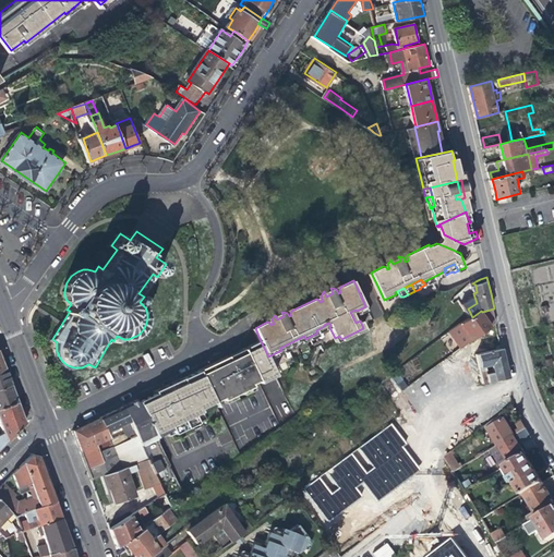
[(366,310),(365,306),(357,311),(356,310),(350,312),(352,316),(366,310)]
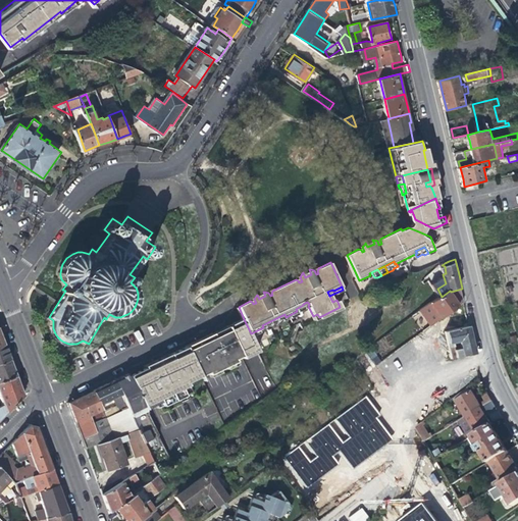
[(456,299),(451,292),(450,291),(442,297),(427,307),(439,322),(461,306),(456,299)]
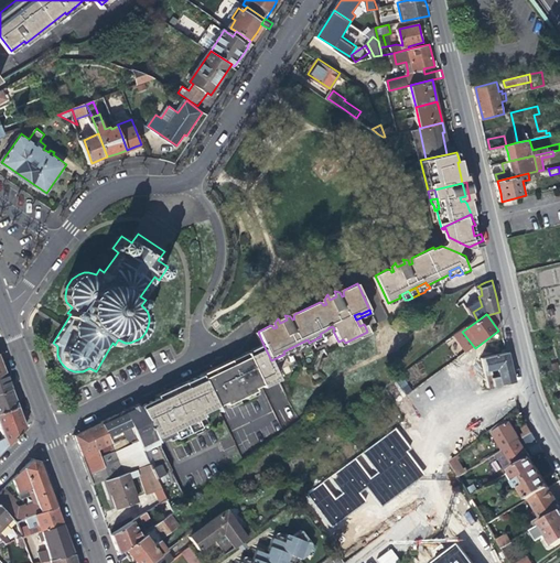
[(321,336),(333,331),(334,328),(332,326),(327,328),(327,329),(320,334),(321,336)]
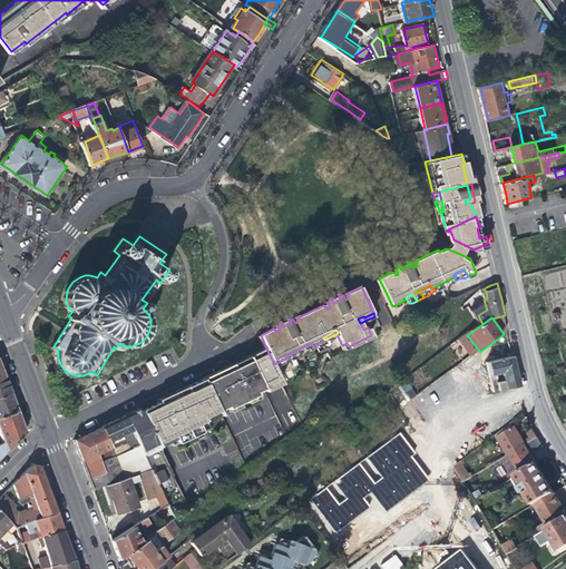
[(314,347),(313,345),(312,346),(311,343),(305,345),(309,353),(312,350),(314,347)]
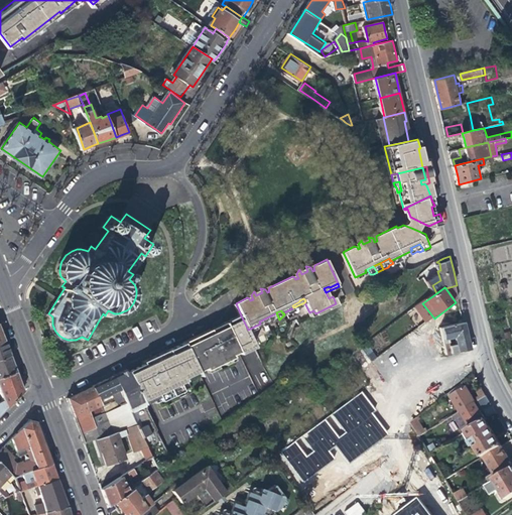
[(266,317),(269,325),(276,320),(273,314),(266,317)]
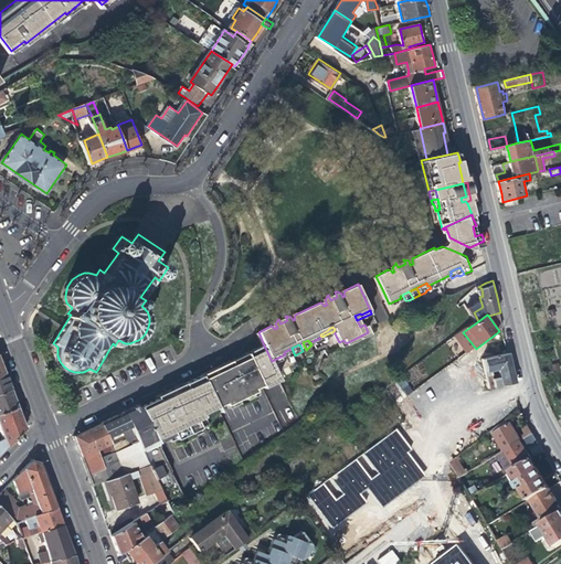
[(252,351),(249,353),(265,386),(281,380),(272,361),(264,346),(252,351)]
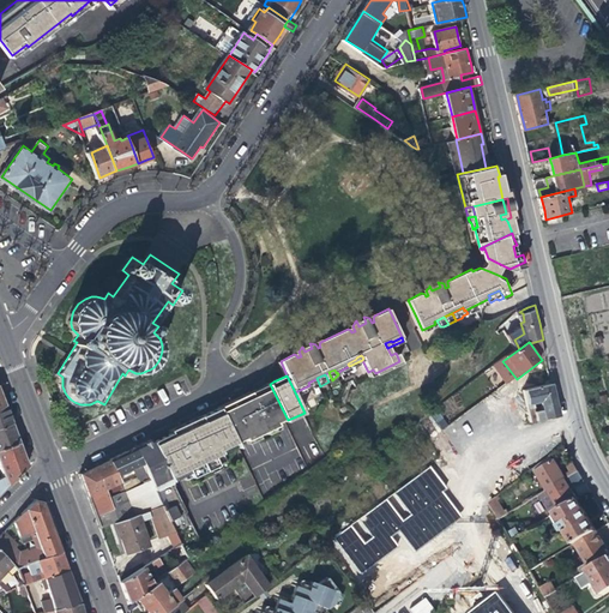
[(315,389),(320,386),(317,378),(309,382),(313,388),(315,389)]
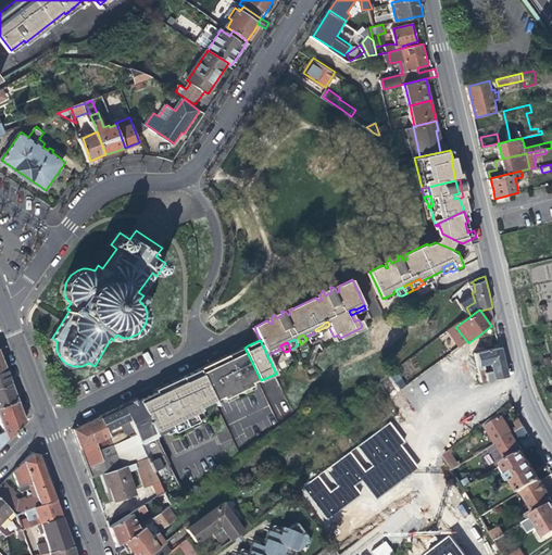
[(320,355),(322,353),(326,351),(323,343),(315,347),(320,355)]
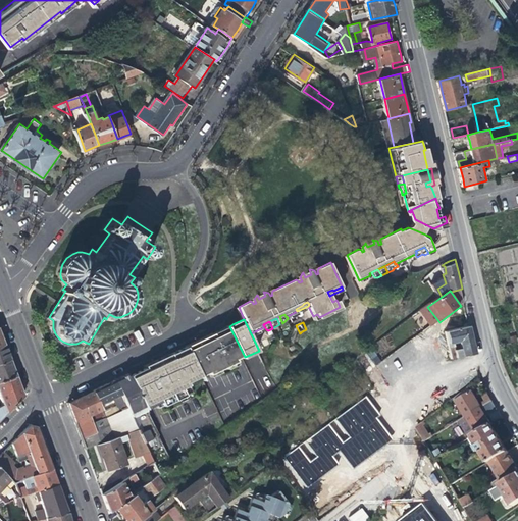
[(463,342),(466,356),(478,354),(475,339),(471,325),(449,331),(453,348),(456,347),(455,344),(463,342)]
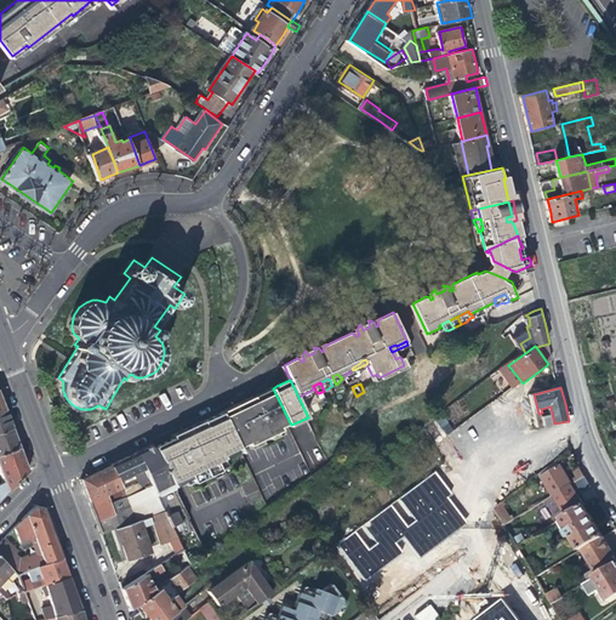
[(260,394),(255,397),(257,400),(264,397),(275,419),(277,419),(281,427),(290,424),(273,388),(269,390),(260,394)]
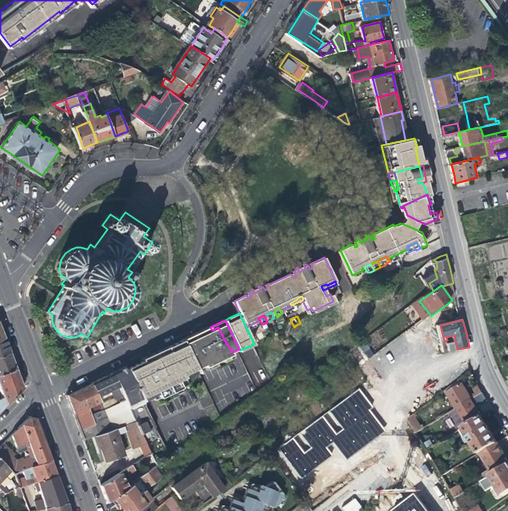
[(212,330),(210,327),(183,339),(198,368),(205,364),(207,366),(233,354),(232,352),(228,345),(227,345),(218,327),(212,330)]
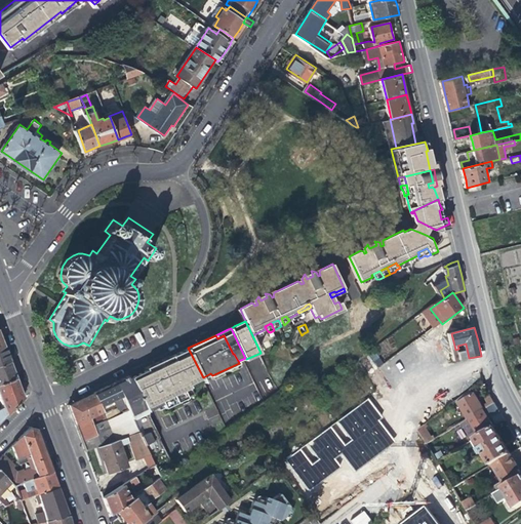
[(458,349),(455,350),(457,360),(469,358),(466,344),(457,346),(458,349)]
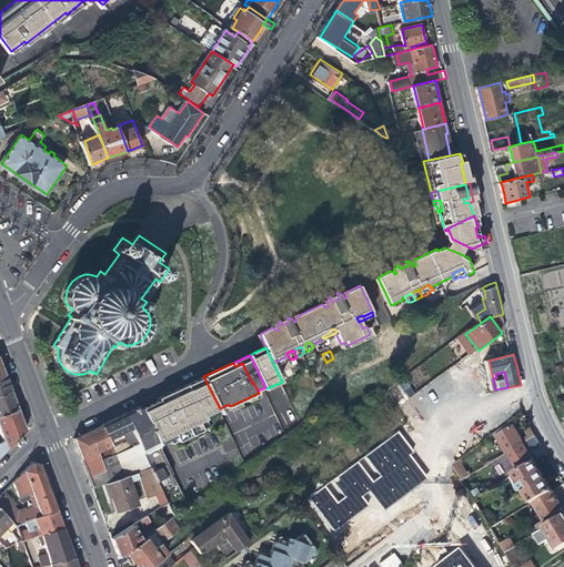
[(0,396),(13,391),(10,382),(7,374),(0,376),(0,396)]
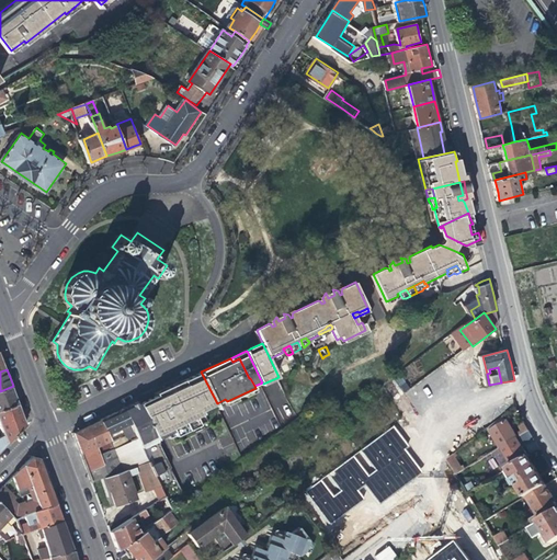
[(169,387),(159,391),(166,404),(186,395),(180,381),(169,387)]
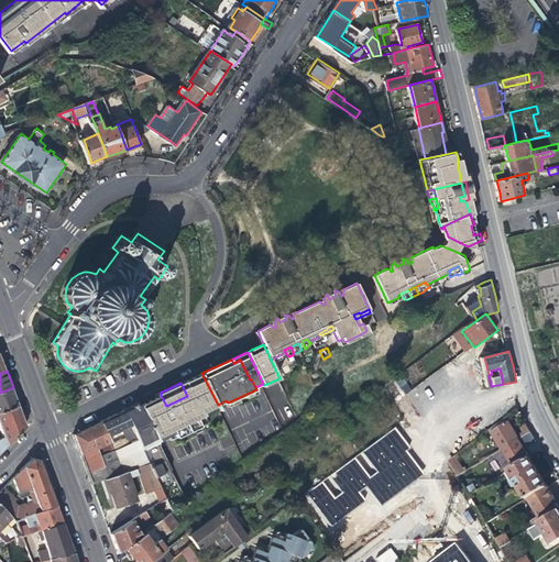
[(0,411),(20,404),(15,395),(13,387),(0,393),(0,411)]
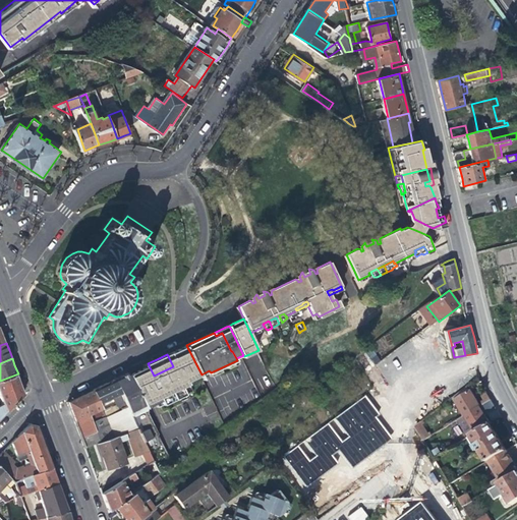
[(148,379),(154,376),(148,363),(129,372),(149,410),(149,411),(157,407),(149,393),(154,390),(148,379)]
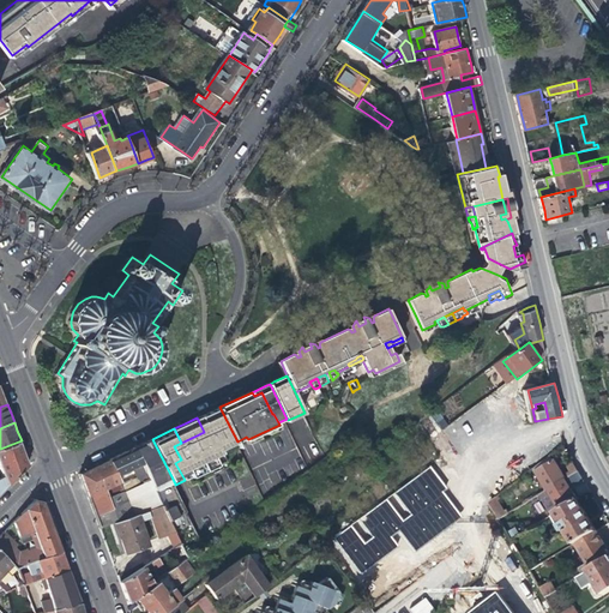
[(172,486),(175,484),(152,439),(144,443),(137,446),(152,479),(164,504),(176,527),(190,521),(172,486)]
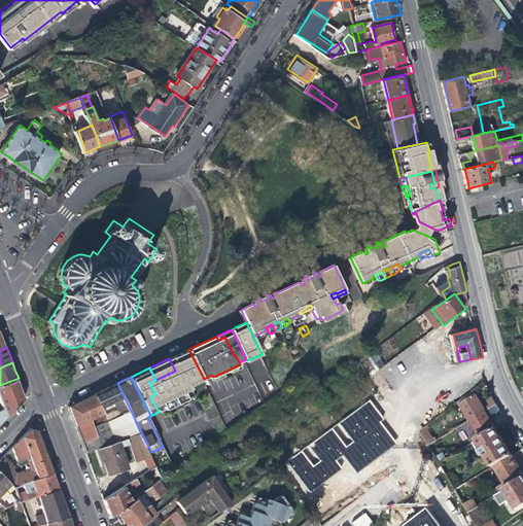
[(23,389),(19,378),(0,385),(0,393),(5,408),(0,410),(0,425),(27,398),(23,389)]
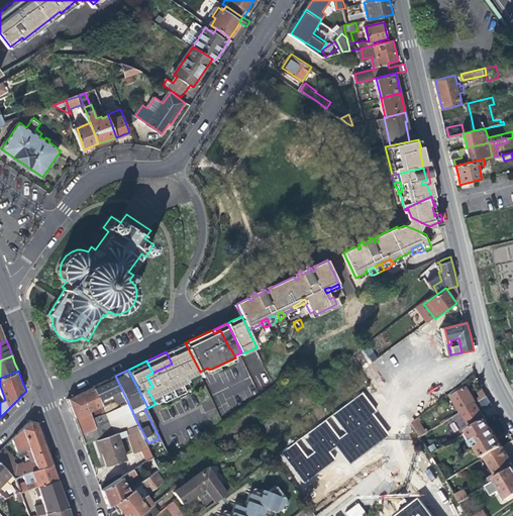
[(124,404),(128,403),(115,376),(102,382),(92,387),(101,405),(105,413),(111,410),(105,398),(117,392),(124,404)]
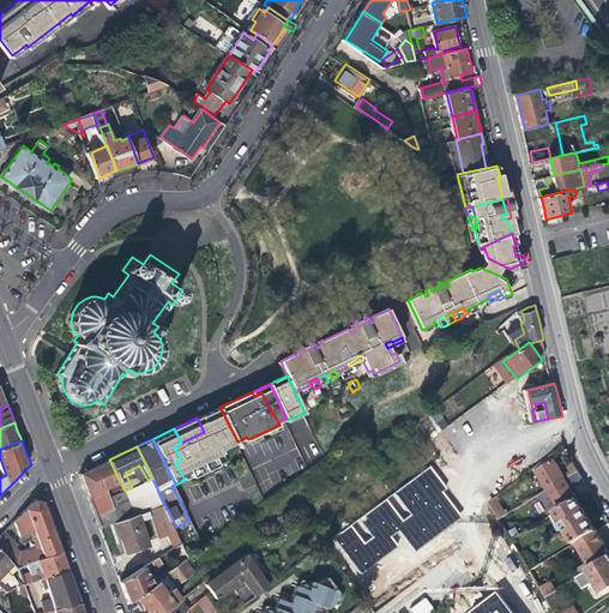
[(530,454),(523,460),(531,472),(540,466),(530,454)]
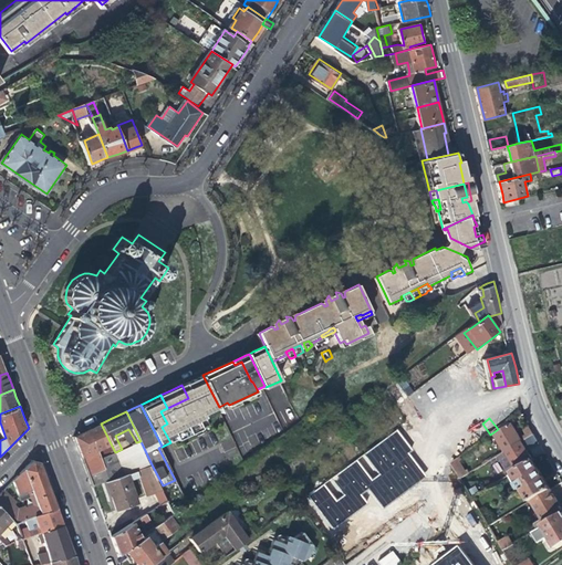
[(516,426),(512,420),(498,431),(501,436),(516,426)]
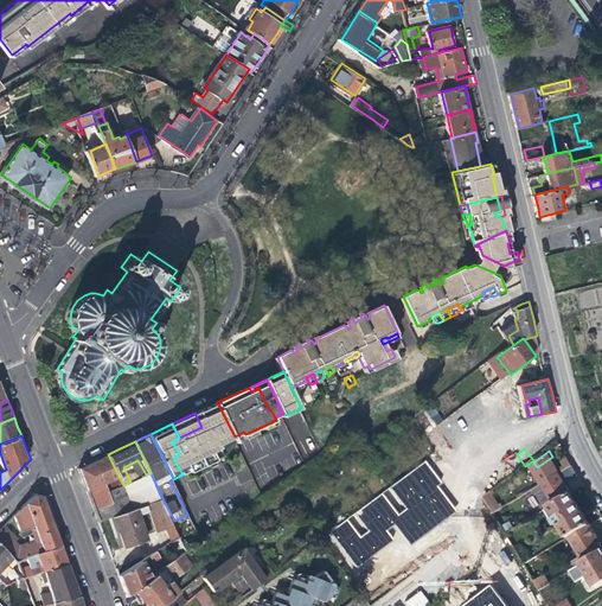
[(216,455),(229,483),(237,479),(224,452),(216,455)]
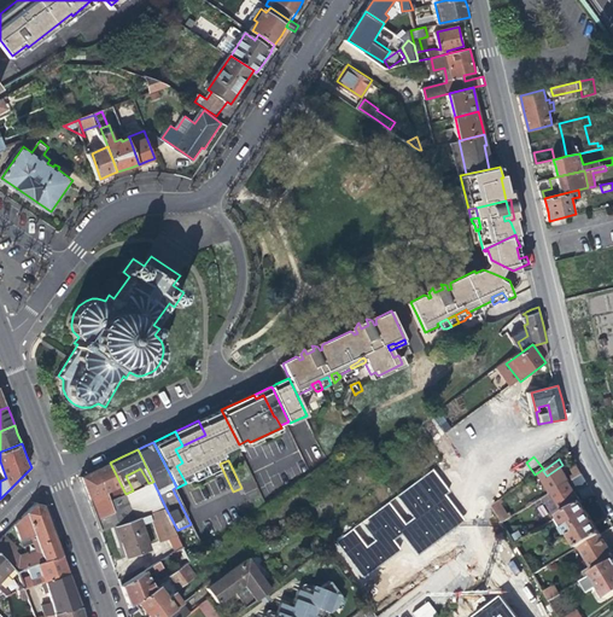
[(83,475),(92,498),(121,484),(110,463),(98,467),(83,475)]
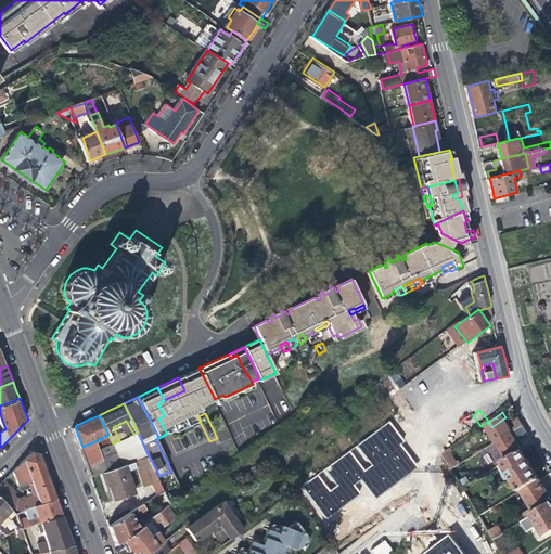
[(406,432),(395,417),(307,485),(331,516),(362,492),(357,485),(366,478),(381,498),(423,465),(407,443),(412,440),(406,432)]
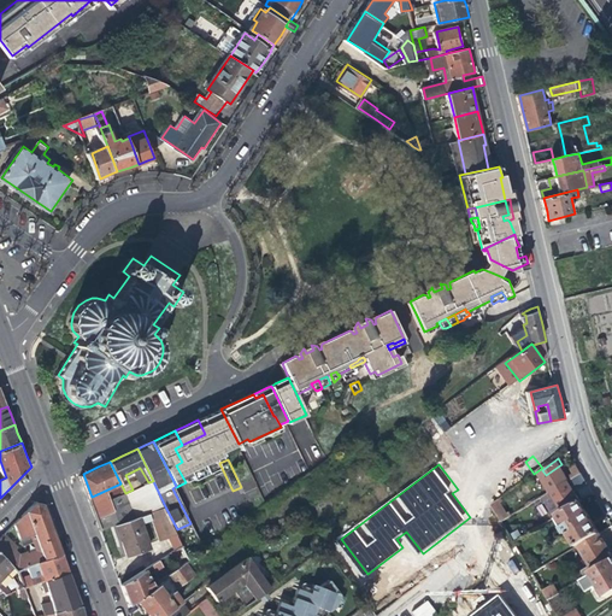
[(563,464),(562,464),(546,475),(555,492),(587,474),(582,465),(569,473),(568,470),(563,464)]
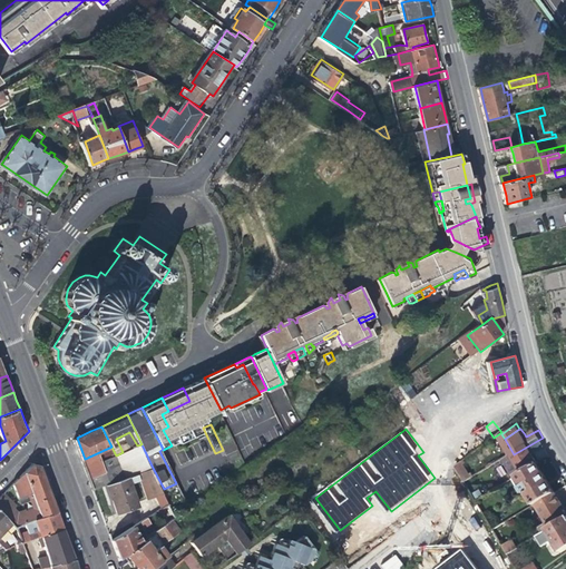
[(547,443),(543,438),(514,454),(507,459),(518,478),(523,476),(542,464),(536,454),(534,451),(547,443)]
